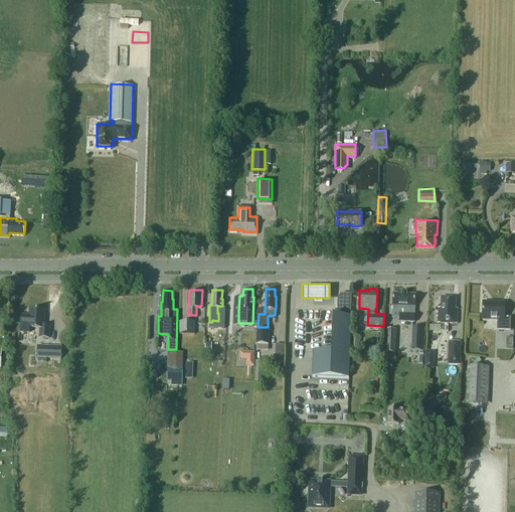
[(337,296),(337,307),(335,307),(335,313),(333,313),(332,349),(313,348),(312,374),(348,375),(349,349),(351,311),(350,311),(351,291),(341,291),(337,296)]
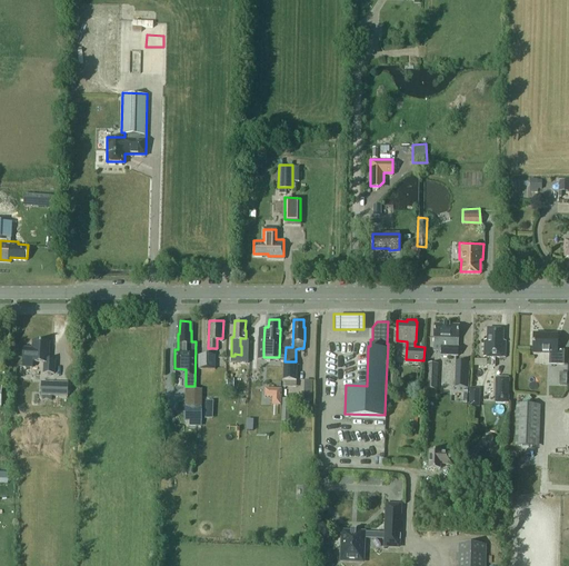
[(441,353),(458,354),(458,344),(458,336),(459,323),(449,323),(449,321),(443,321),(443,323),(435,321),(433,335),(435,335),(433,343),(433,348),(441,349),(441,353)]
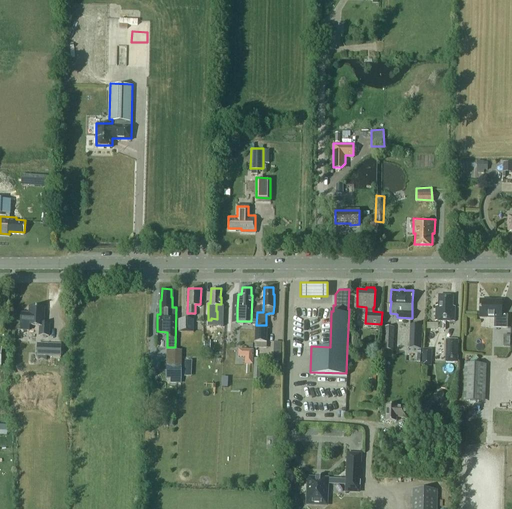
[(435,319),(454,319),(455,304),(453,304),(453,293),(438,293),(438,304),(436,304),(435,319)]
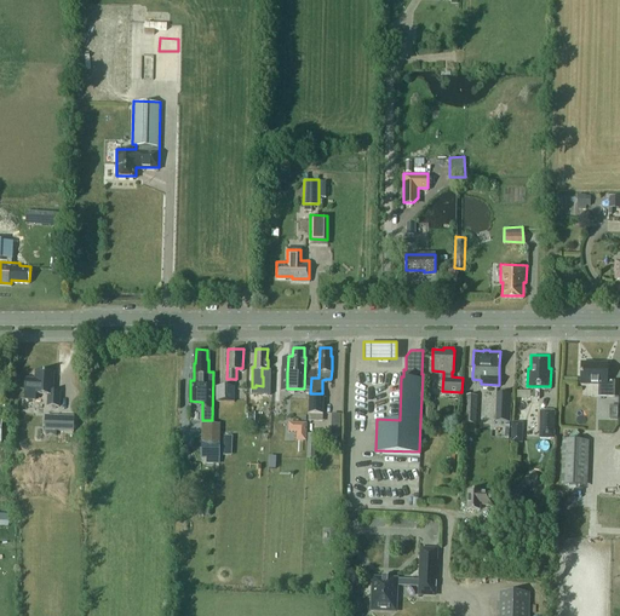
[(607,378),(607,361),(581,361),(581,381),(600,381),(600,393),(614,393),(615,378),(607,378)]
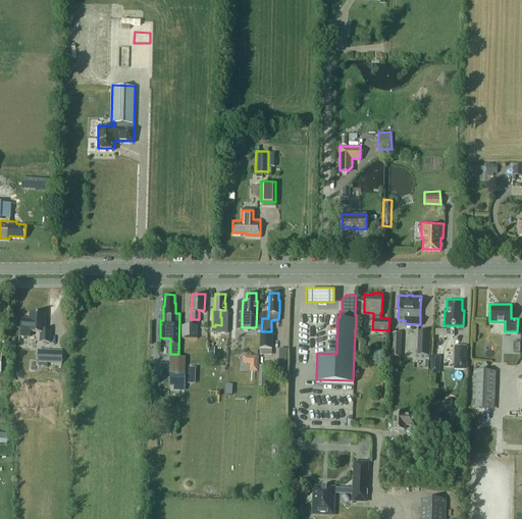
[(31,311),(30,317),(22,317),(21,333),(30,334),(30,329),(41,330),(40,340),(49,340),(50,327),(44,327),(45,311),(31,311)]
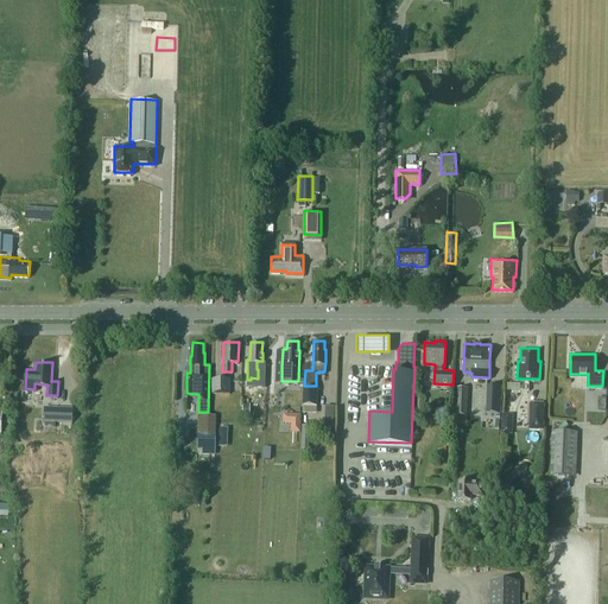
[(272,383),(282,383),(282,381),(282,366),(267,366),(266,390),(271,390),(272,383)]
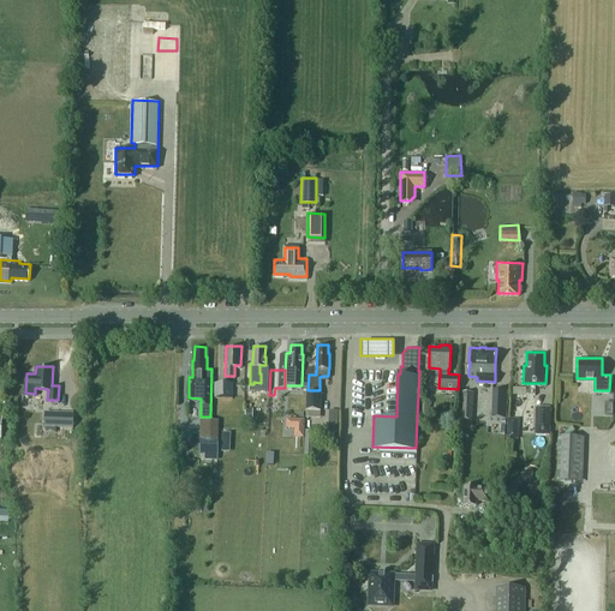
[(214,395),(232,395),(233,381),(215,381),(214,395)]
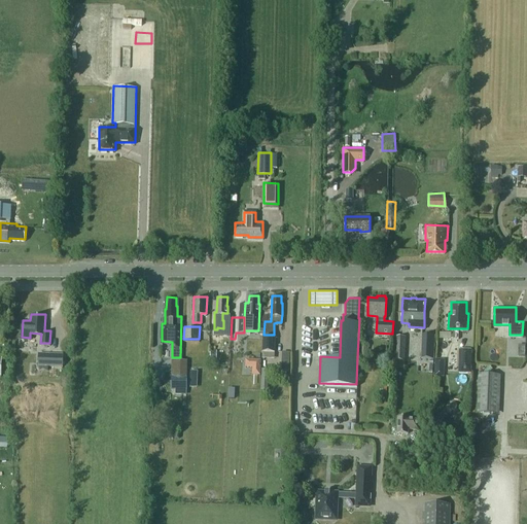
[(422,333),(421,356),(433,356),(434,333),(422,333)]
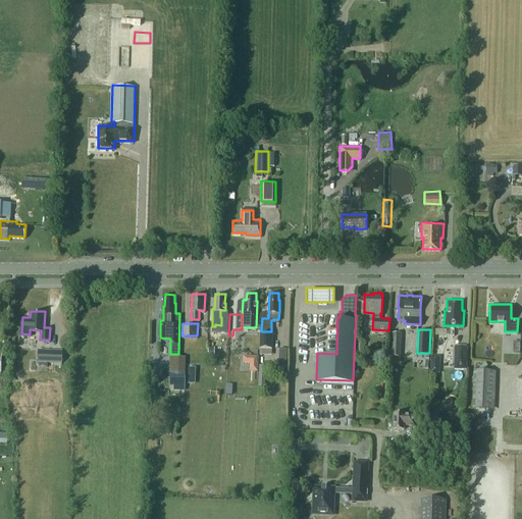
[(272,347),(272,331),(271,331),(261,331),(260,331),(260,346),(272,347)]
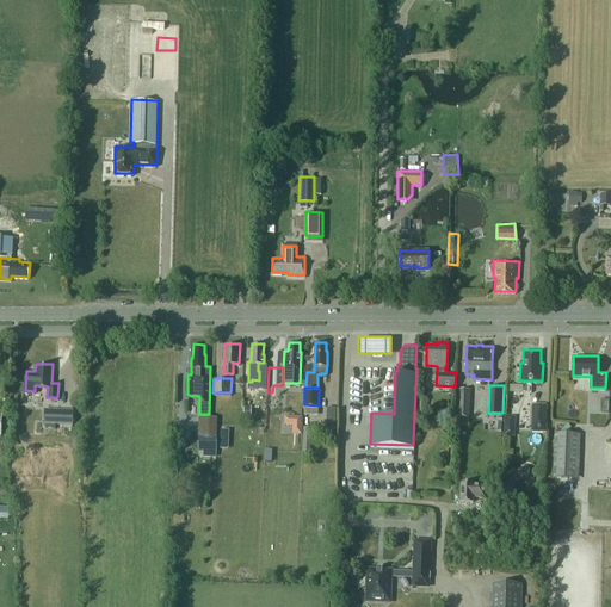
[(470,388),(458,388),(457,422),(468,423),(469,414),(470,388)]
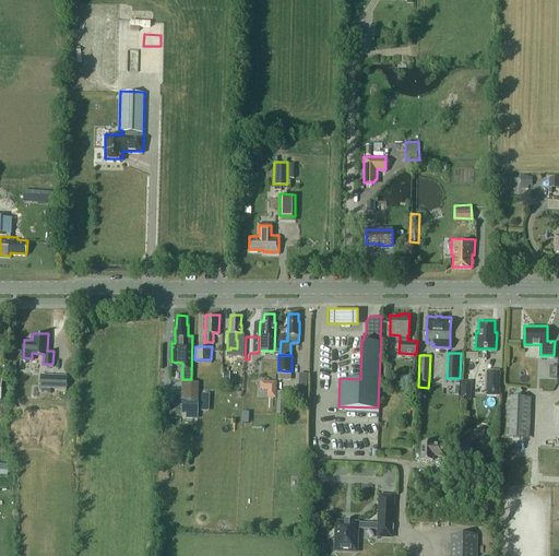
[(390,380),(391,364),(381,363),(380,379),(390,380)]
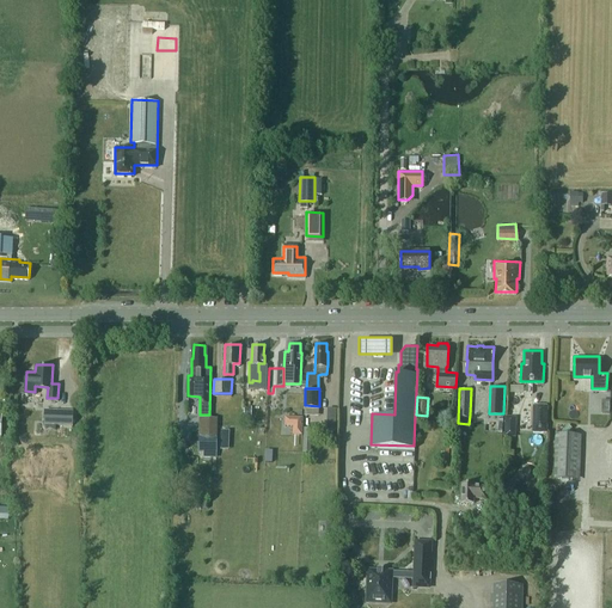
[(548,404),(533,403),(532,423),(532,430),(546,430),(546,424),(548,404)]
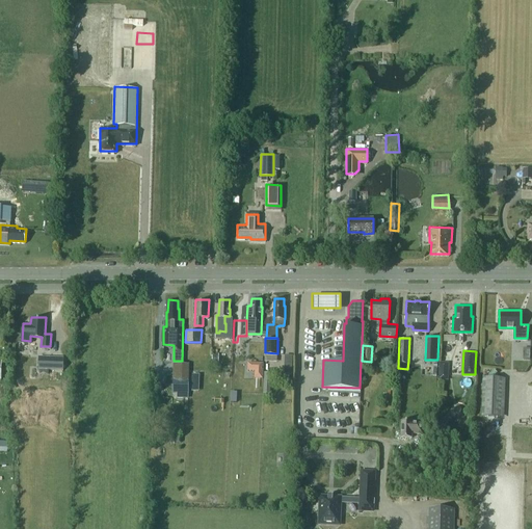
[(38,353),(37,367),(62,368),(63,355),(38,353)]
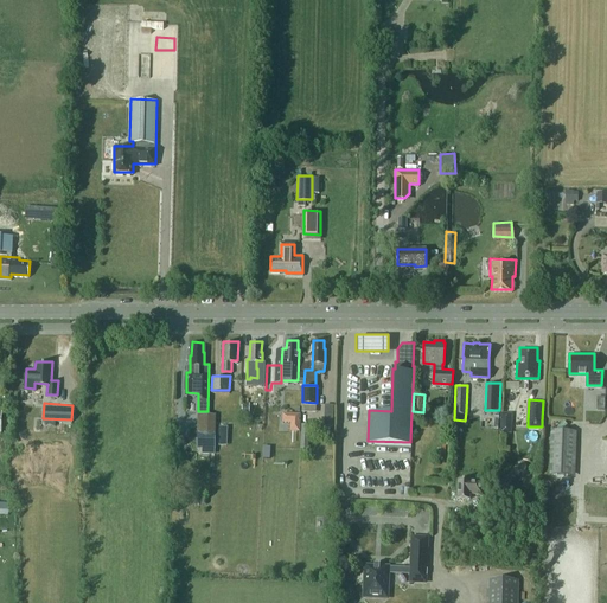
[(573,429),(551,428),(549,472),(570,473),(573,429)]
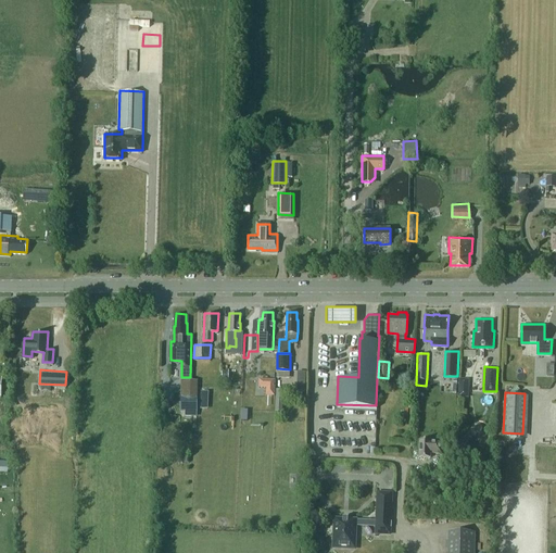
[(418,455),(430,455),(430,450),(441,451),(442,439),(430,439),(430,438),(419,438),(418,455)]
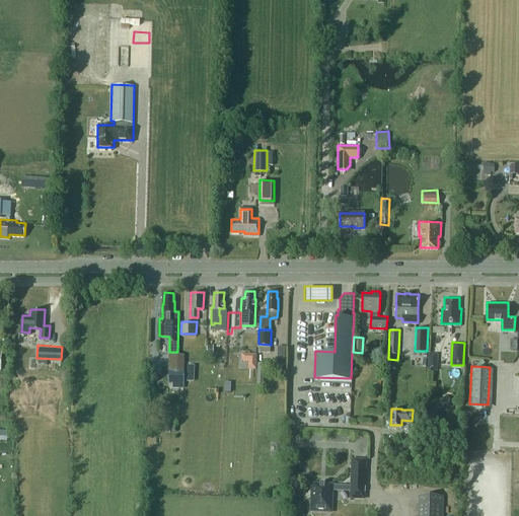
[(287,450),(288,440),(280,440),(279,450),(287,450)]
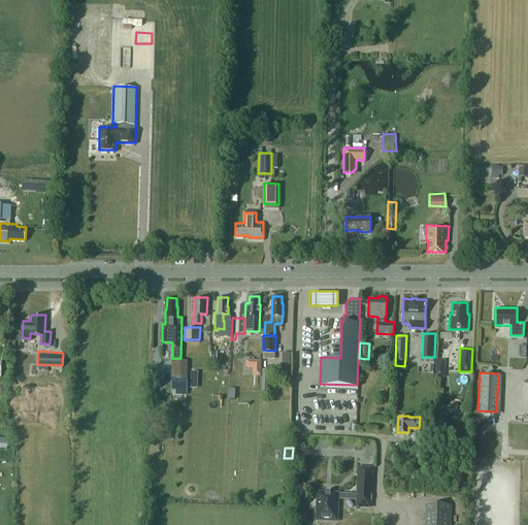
[(409,459),(423,460),(423,450),(409,449),(409,459)]
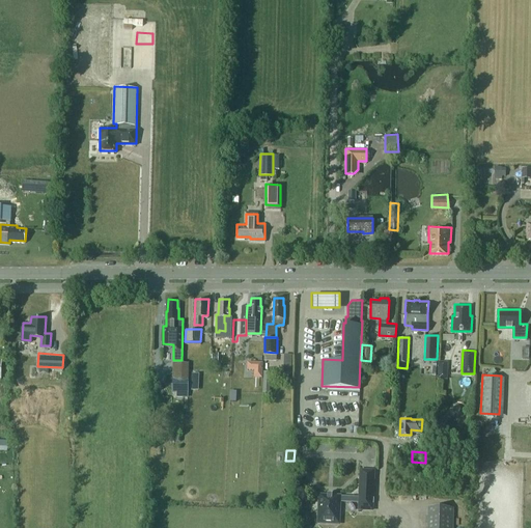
[(374,468),(360,468),(359,495),(319,493),(318,510),(318,520),(327,521),(331,521),(339,521),(339,506),(340,499),(340,498),(343,498),(343,499),(352,500),(352,498),(362,499),(362,507),(372,507),(374,468)]
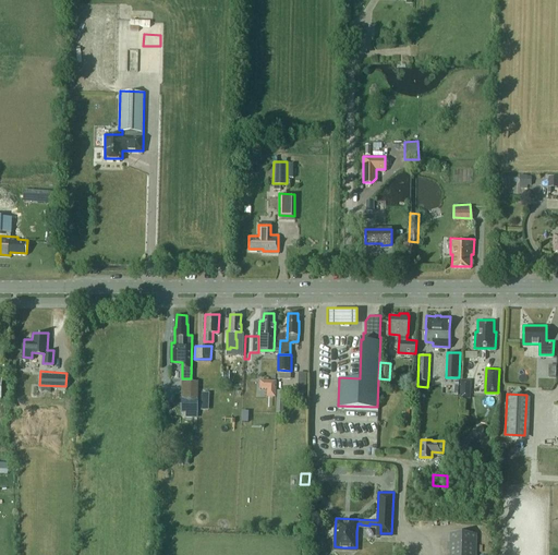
[(450,531),(449,554),(475,554),(476,531),(450,531)]
